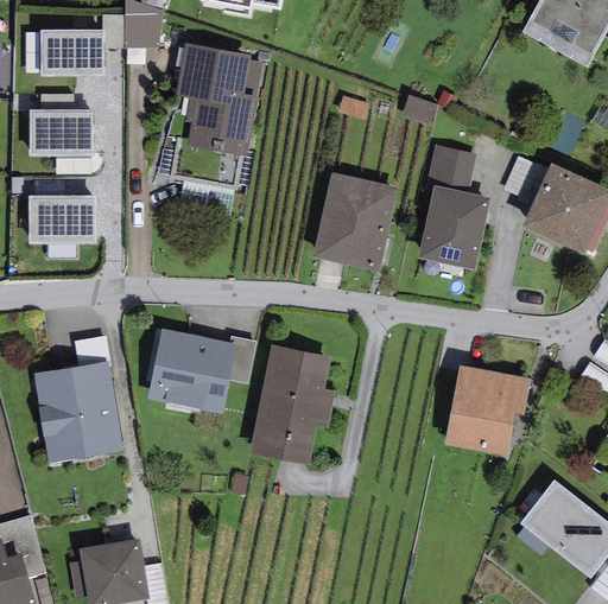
[(125,13),(125,46),(159,45),(163,8),(137,0),(126,0),(125,13)]
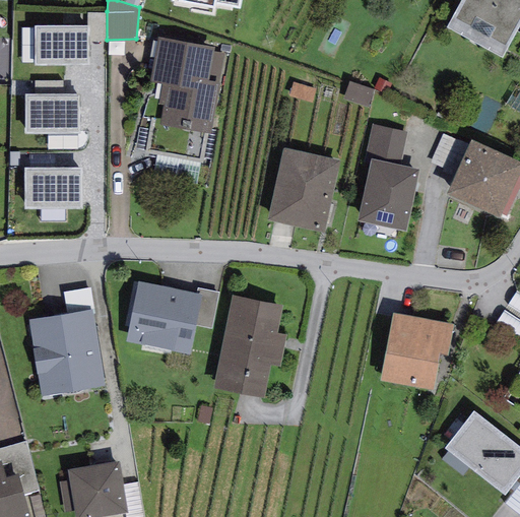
[(219,2),(242,8),(244,0),(176,0),(217,11),(219,2)]
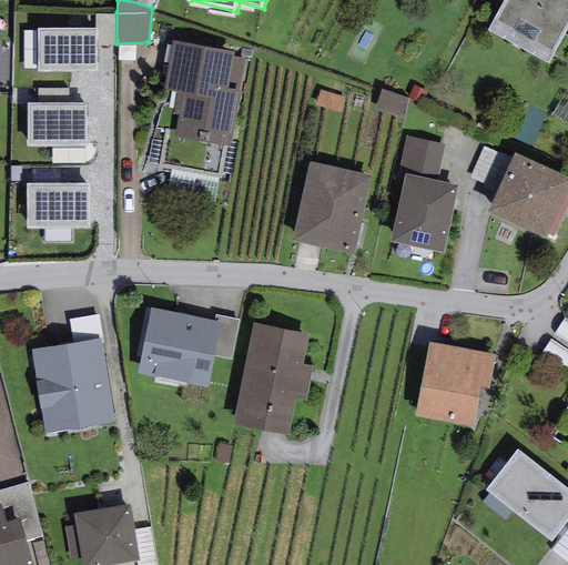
[(567,27),(567,0),(503,0),(493,19),(554,52),(567,27)]
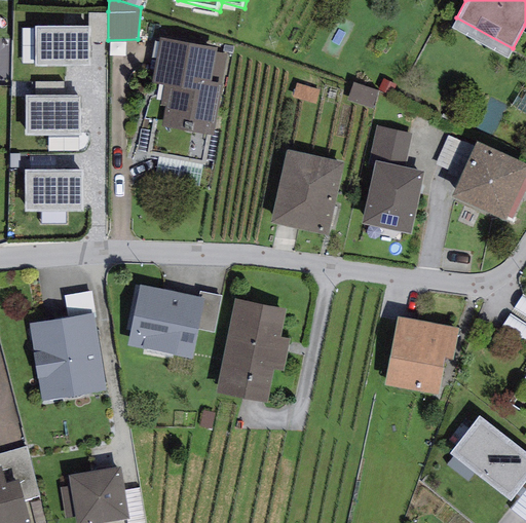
[(89,11),(89,27),(90,27),(90,40),(108,40),(108,11),(89,11)]
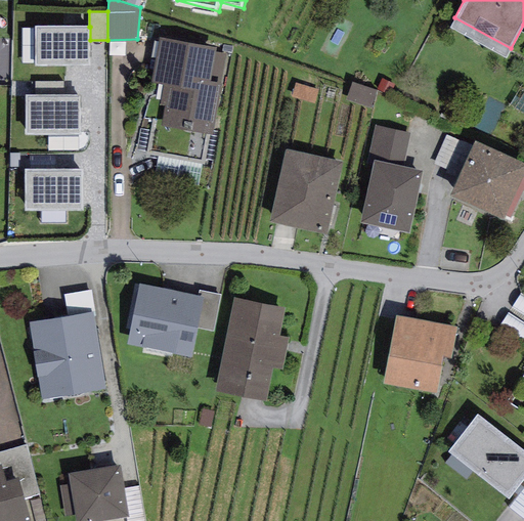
[(89,27),(35,26),(35,66),(90,66),(90,40),(90,27),(89,27)]
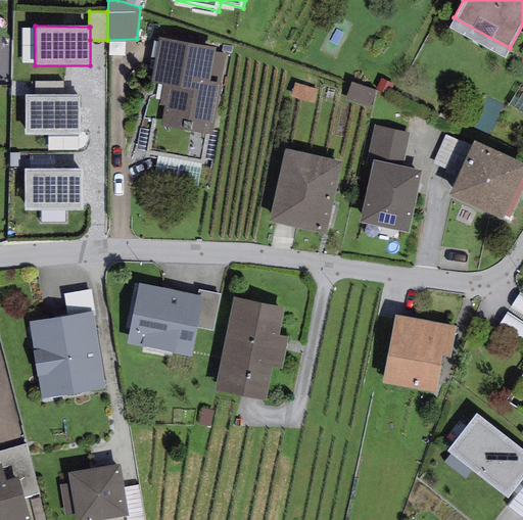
[(217,46),(158,36),(150,81),(162,83),(159,104),(162,105),(158,127),(212,136),(227,51),(216,49),(217,46)]
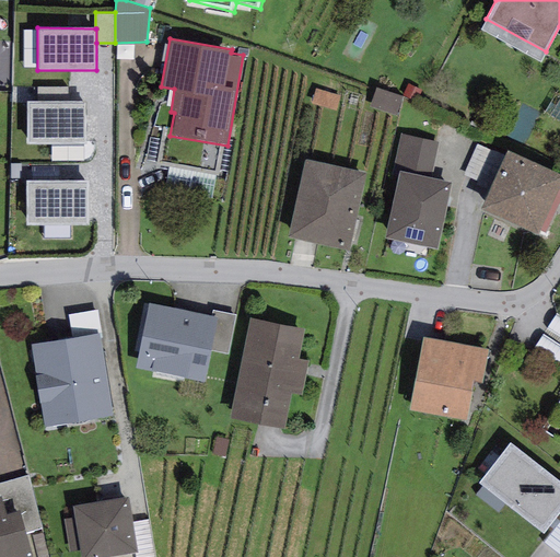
[(399,112),(404,97),(378,92),(375,105),(399,112)]
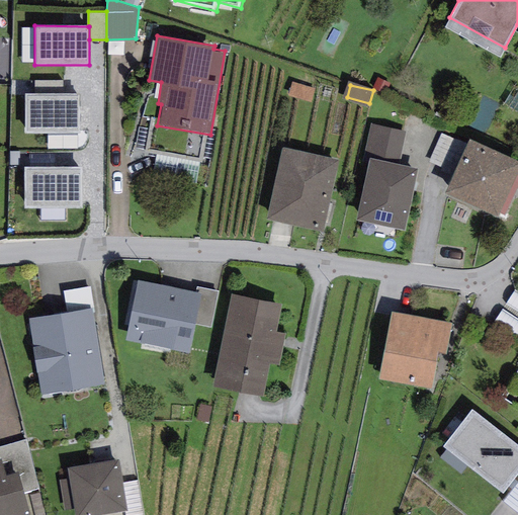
[(79,94),(25,94),(25,133),(79,133),(79,94)]
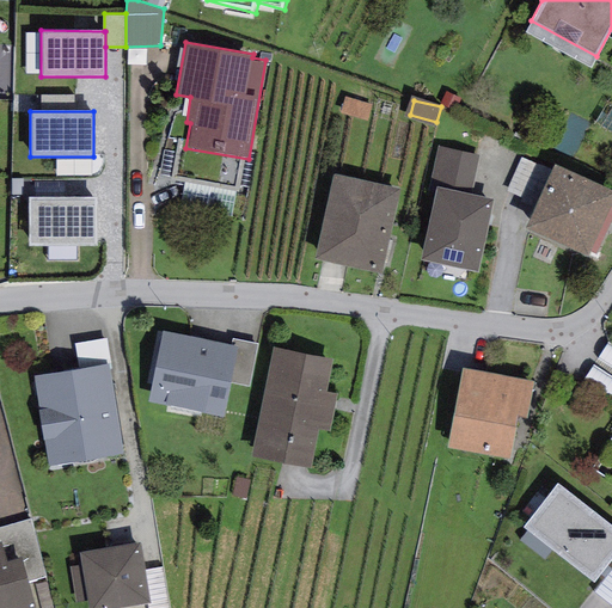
[(478,154),(438,145),(428,190),(435,192),(436,186),(470,194),(478,154)]
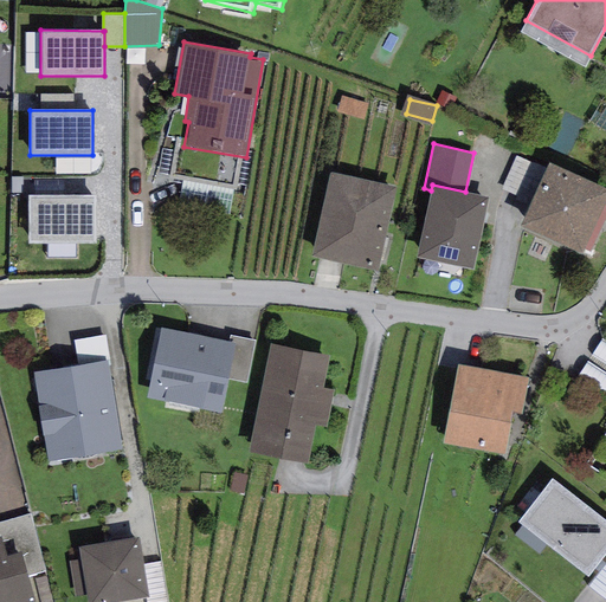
[(605,196),(605,188),(548,163),(521,226),(581,253),(605,196)]
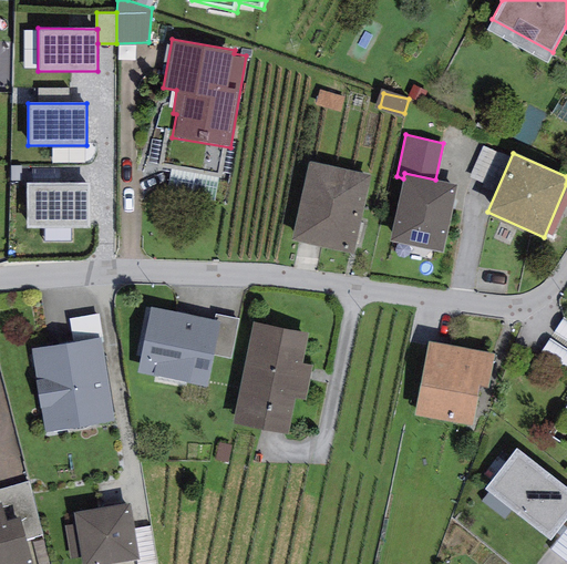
[(370,174),(309,162),(292,241),(352,253),(370,174)]
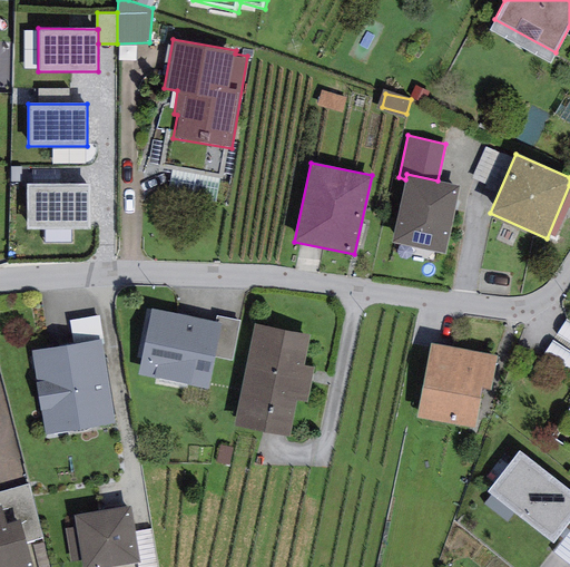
[(438,181),(406,174),(405,179),(392,242),(444,254),(460,185),(438,181)]
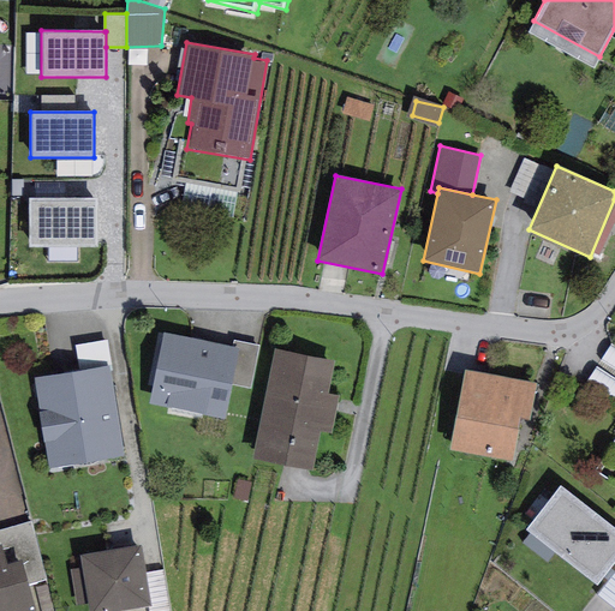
[(96,197),(28,197),(28,246),(96,246),(96,197)]
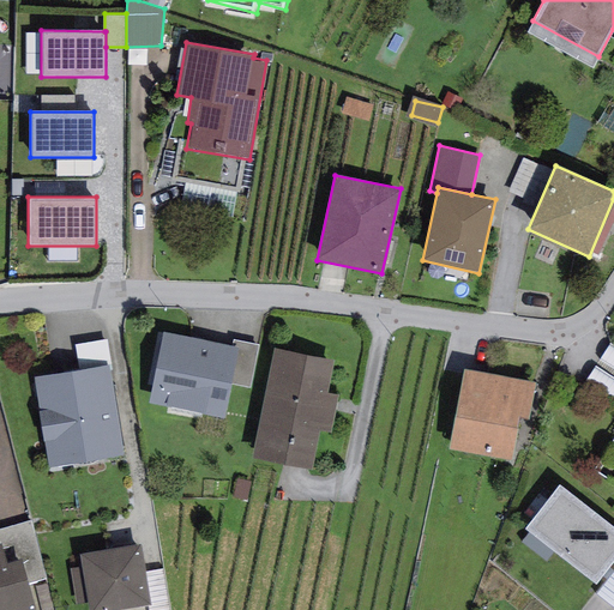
[(232,345),(162,332),(148,402),(223,417),(230,381),(238,346),(232,345)]
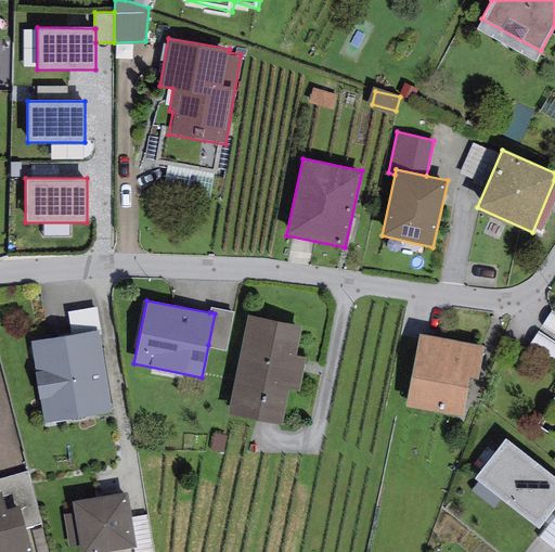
[(233,311),(210,306),(209,312),(215,313),(208,345),(226,348),(233,311)]
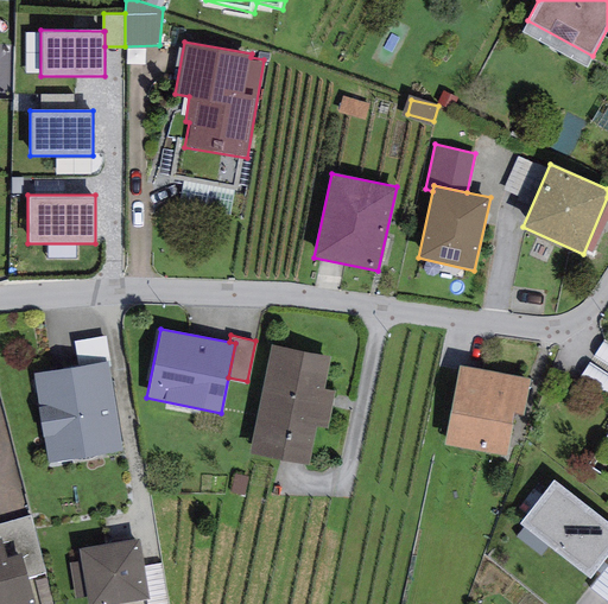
[(607,339),(603,337),(580,375),(607,392),(607,339)]
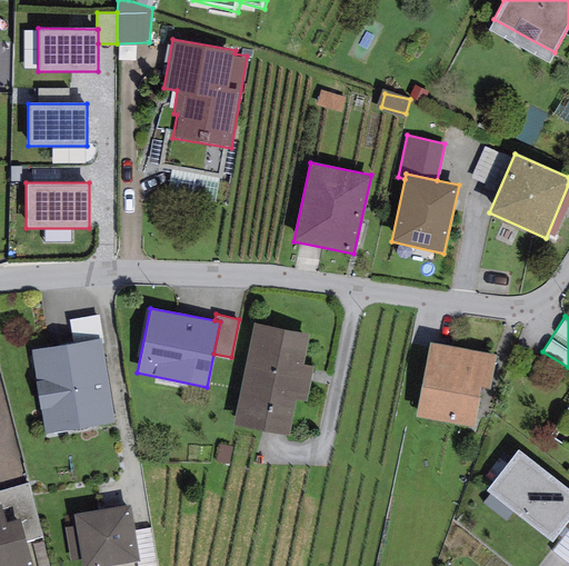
[(233,425),(288,436),(296,399),(306,400),(313,365),(302,364),(309,333),(253,323),(233,425)]
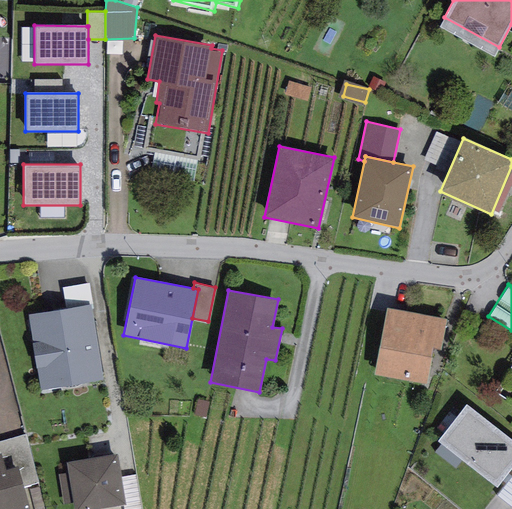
[(91,304),(28,315),(41,391),(104,380),(91,304)]
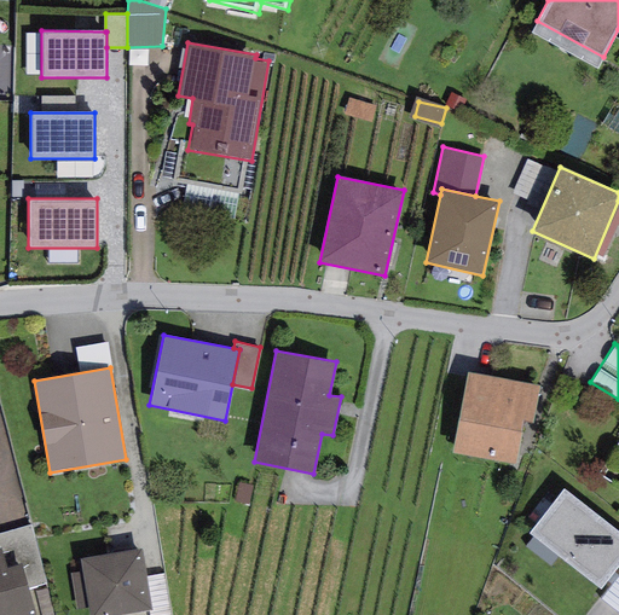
[(539,387),(467,373),(452,452),(515,463),(522,422),(532,424),(539,387)]
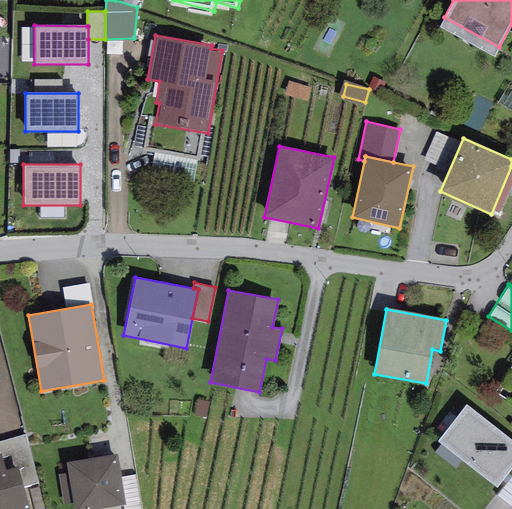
[(511,440),(467,404),(437,441),(496,487),(511,467),(511,440)]
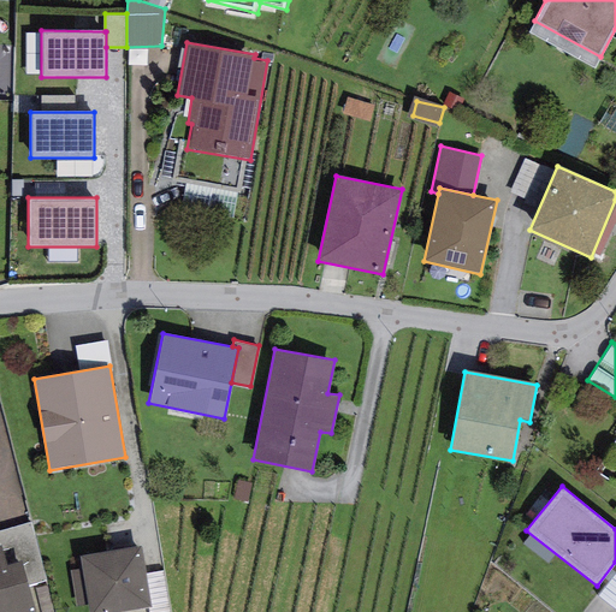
[(30,521),(0,529),(0,546),(6,566),(23,562),(29,584),(47,580),(30,521)]
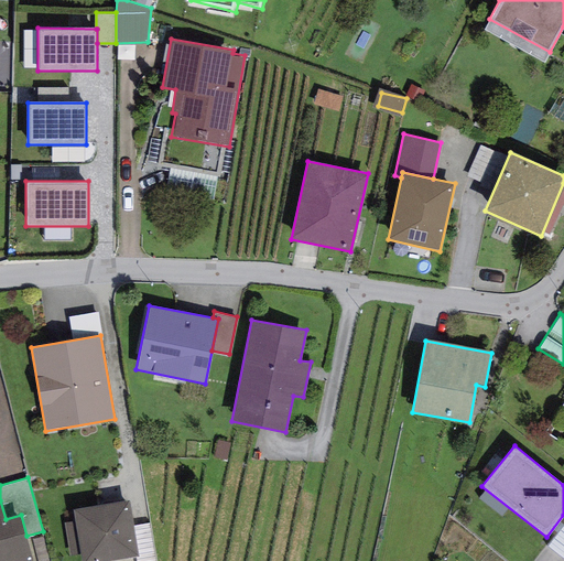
[(0,500),(0,560),(33,560),(26,536),(21,515),(6,519),(0,500)]
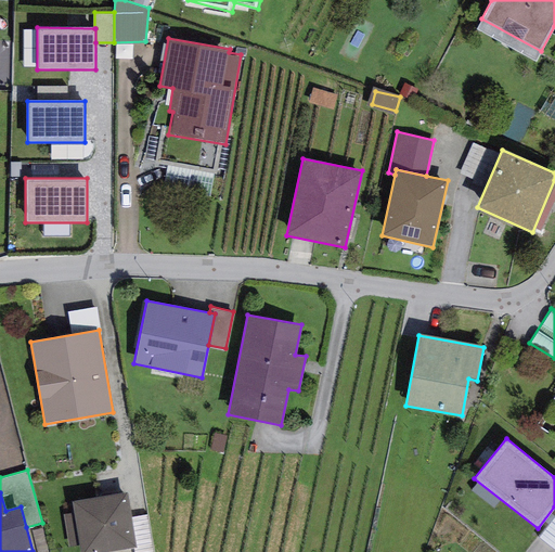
[(80,551),(107,551),(137,547),(127,492),(72,502),(74,512),(64,513),(69,544),(79,543),(80,551)]
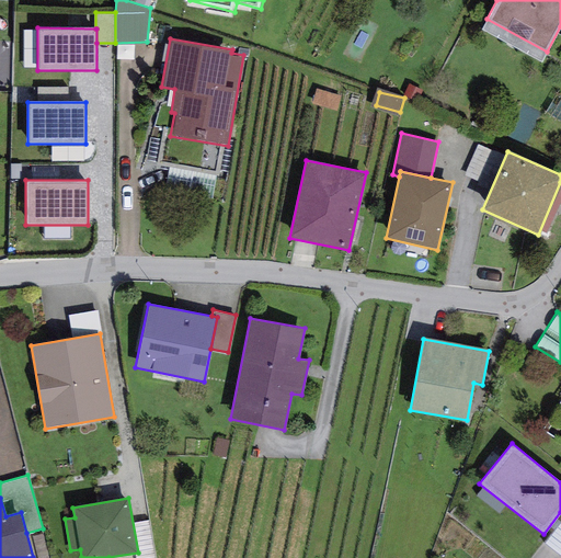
[(560,524),(551,546),(560,550),(560,524)]
